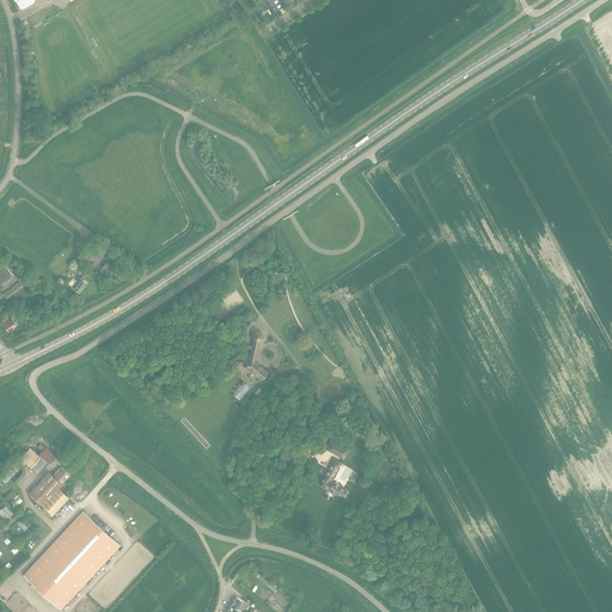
[(14,0),(20,10),(36,1),(35,0),(14,0)]
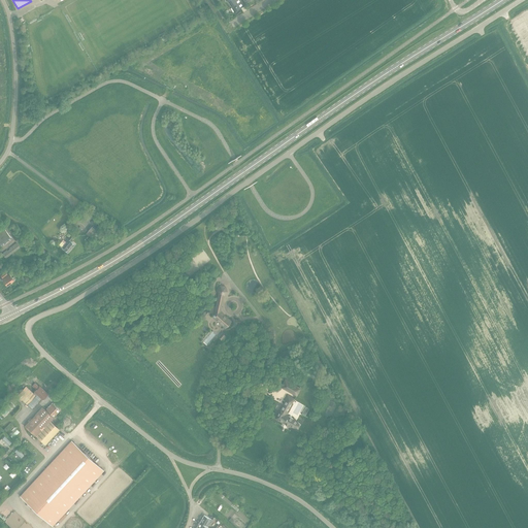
[(227,0),(234,11),(244,5),(240,0),(227,0)]
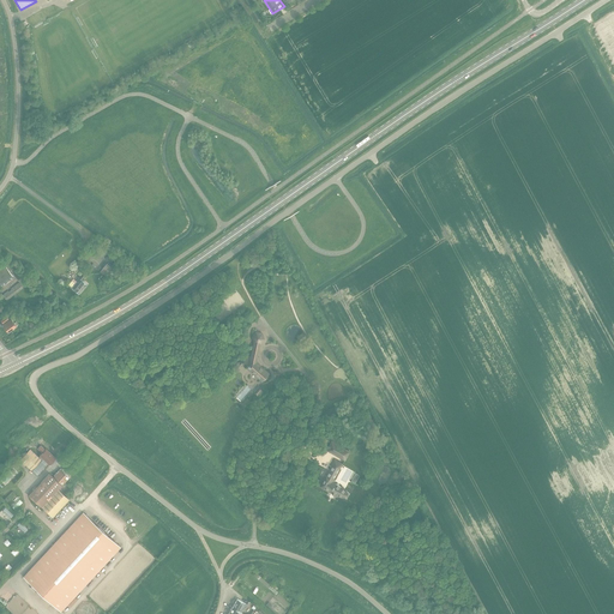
[(100,271),(108,278),(114,270),(107,263),(100,271)]
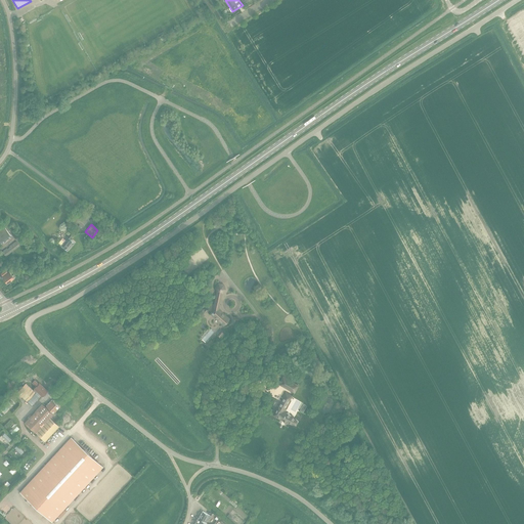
[(0,229),(0,241),(2,244),(11,236),(4,227),(0,229)]
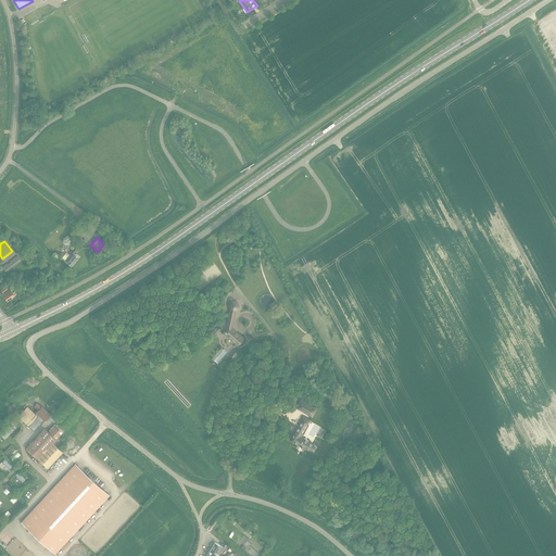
[(64,261),(71,266),(78,257),(73,254),(79,248),(76,244),(68,254),(68,255),(64,261)]
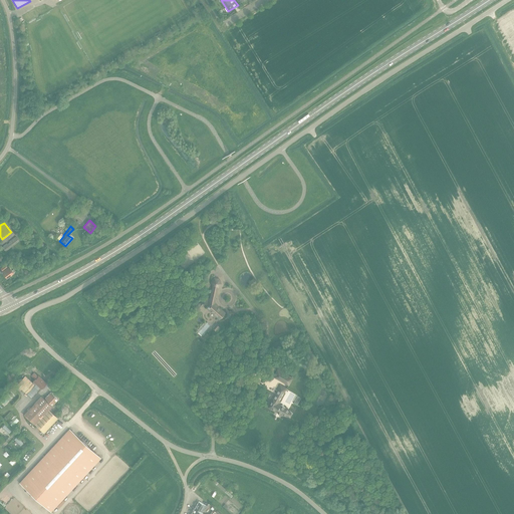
[(12,230),(17,237),(21,234),(16,227),(12,230)]
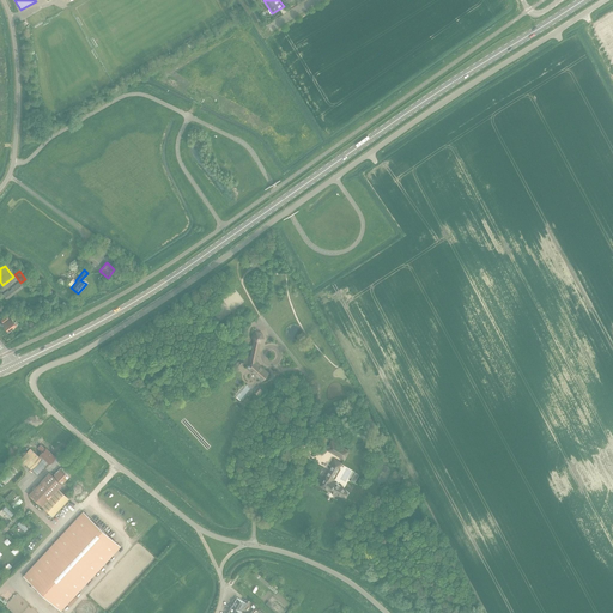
[(2,295),(6,299),(23,287),(19,283),(11,289),(12,290),(10,292),(8,291),(2,295)]
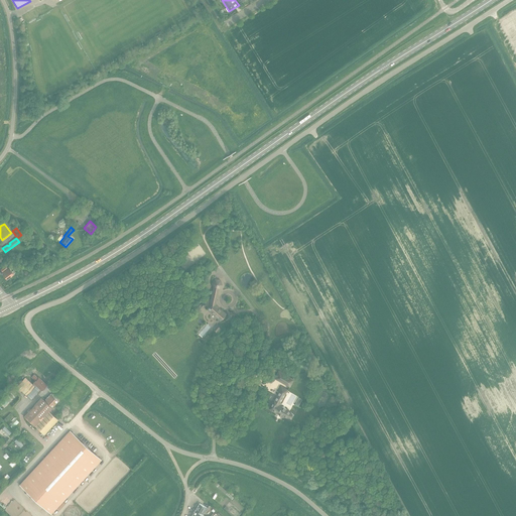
[(13,270),(11,271),(9,268),(2,273),(7,279),(13,274),(13,273),(15,272),(13,270)]
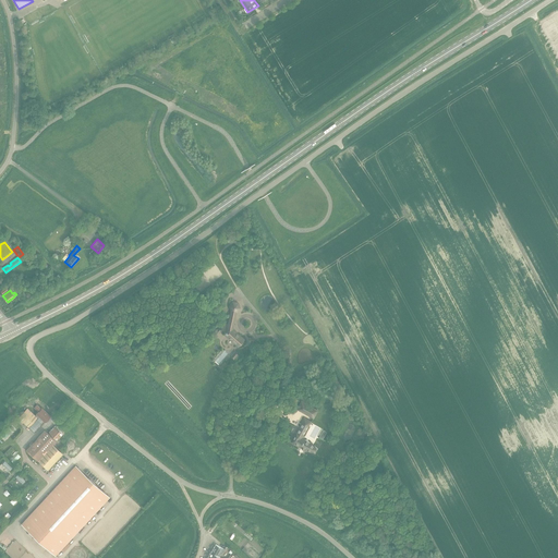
[(234,313),(237,313),(240,308),(238,303),(232,302),(229,305),(231,311),(226,334),(225,335),(238,347),(244,340),(232,330),(233,325),(231,325),(234,313)]
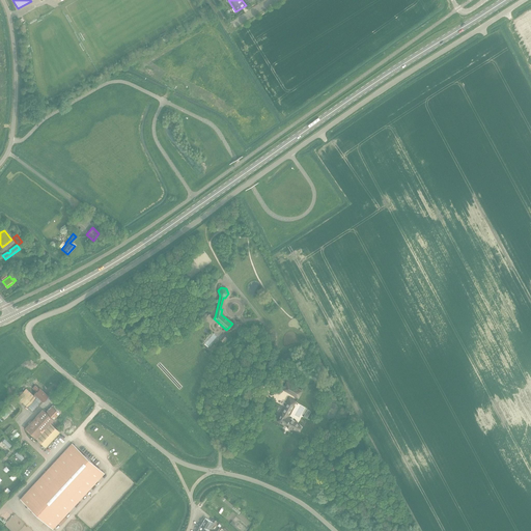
[(283,389),(298,396),(301,390),(286,383),(283,389)]
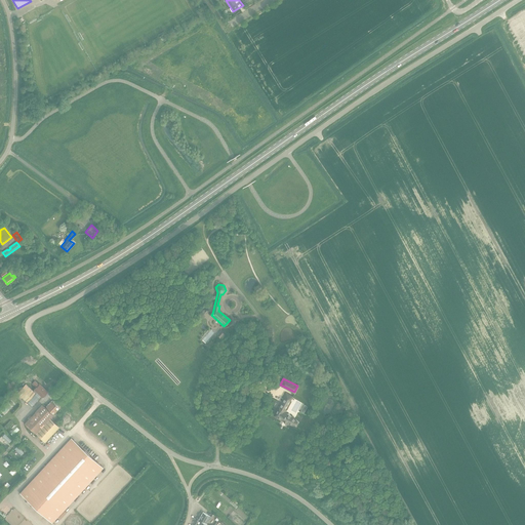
[(34,388),(33,390),(26,384),(15,394),(21,398),(22,398),(32,408),(43,397),(34,388)]
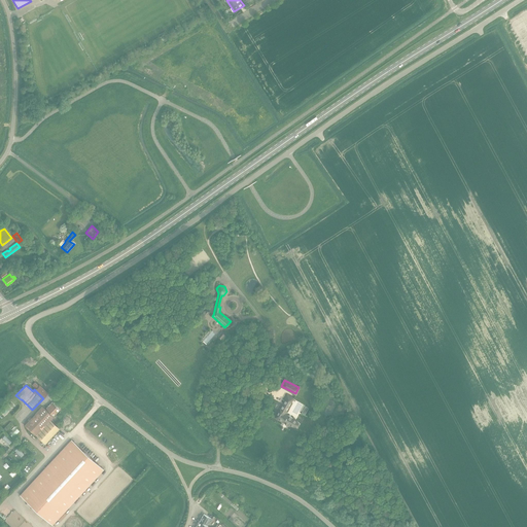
[(294,426),(297,427),(300,423),(297,421),(292,418),(285,414),(293,398),(287,395),(275,417),(288,424),(289,424),(294,426)]
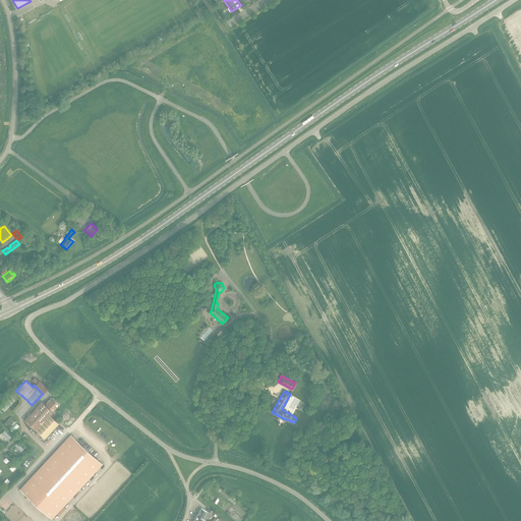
[(46,404),(53,411),(59,405),(52,398),(46,404)]
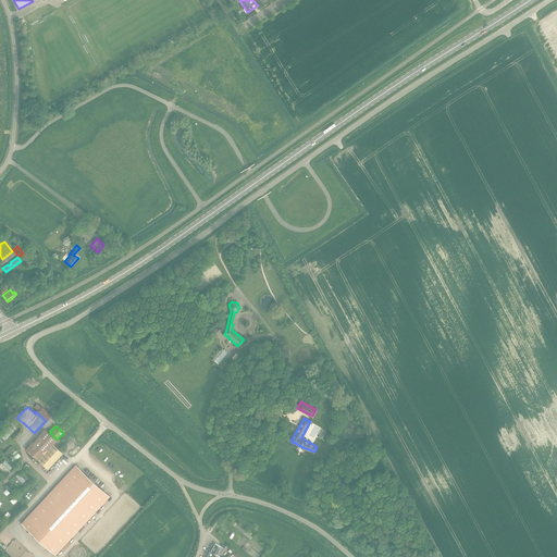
[(2,435),(4,437),(12,430),(10,428),(2,435)]
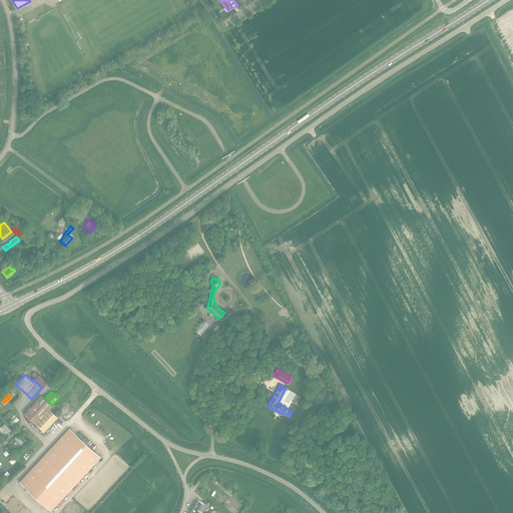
[(35,424),(44,433),(58,417),(49,409),(52,406),(41,396),(25,414),(35,424)]
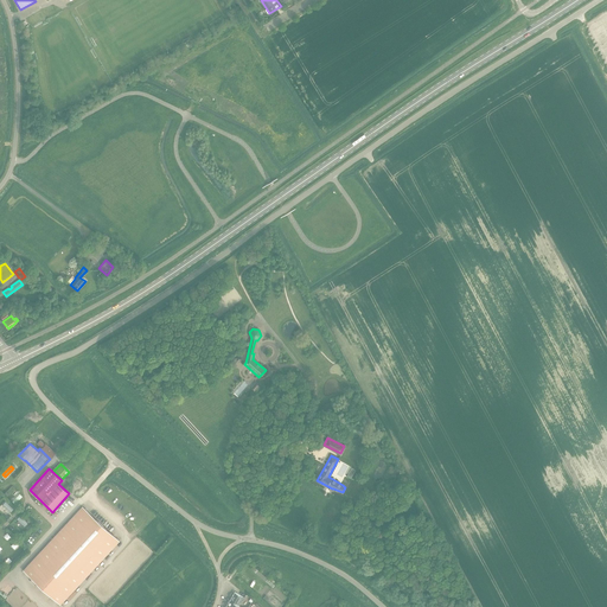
[(120,541),(83,506),(24,570),(61,605),(120,541)]
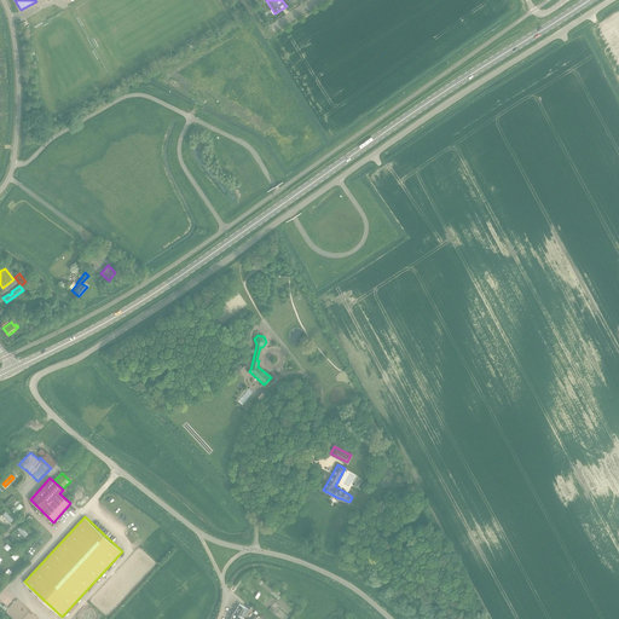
[(230,618),(243,618),(244,618),(244,617),(243,615),(246,612),(247,613),(249,611),(239,605),(230,618)]
